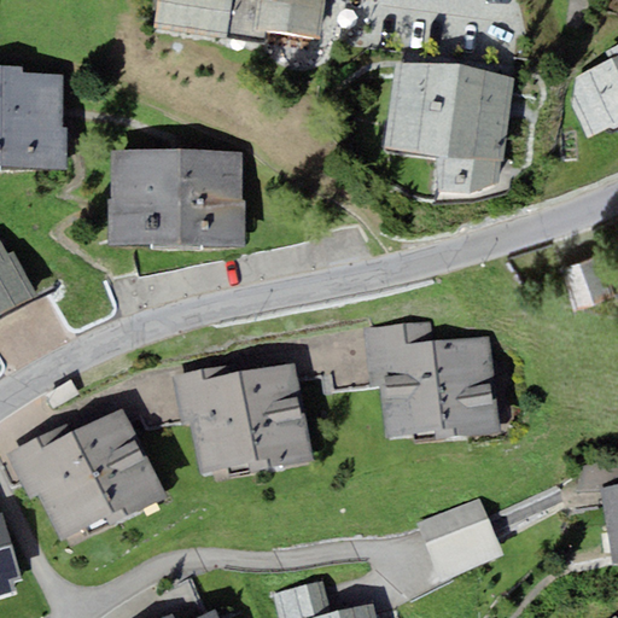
[(326,0),(158,0),(156,28),(264,42),(266,29),(321,36),(326,0)]
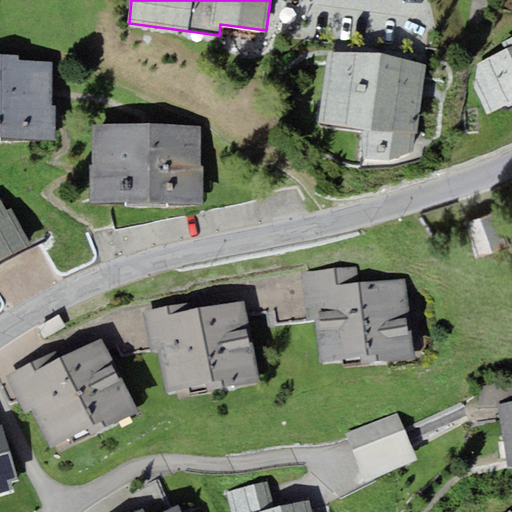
[(511,37),(501,43),(505,50),(477,64),(475,87),(487,114),(511,102),(511,37)]
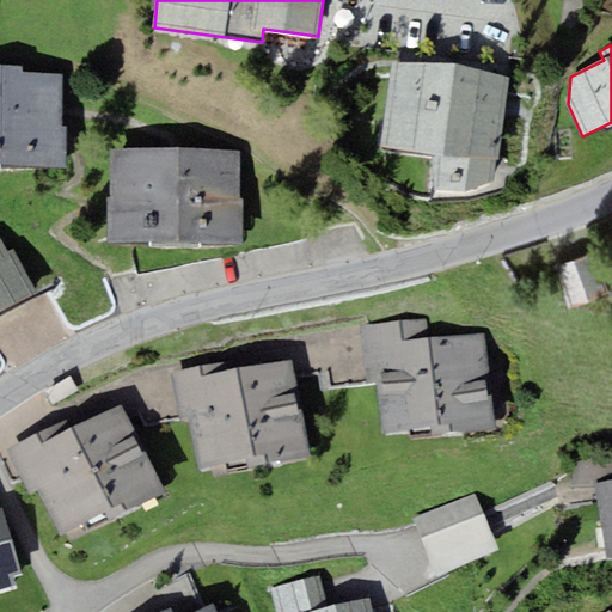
[(509,75),(392,61),(381,147),(433,154),(433,188),(464,191),(494,182),(499,163),(509,75)]
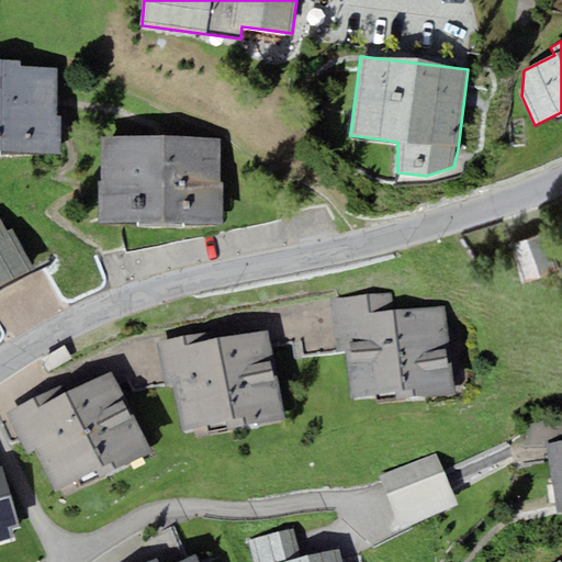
[(20,60),(0,59),(0,150),(20,150),(27,150),(27,154),(60,154),(60,121),(57,121),(57,66),(20,66),(20,60)]
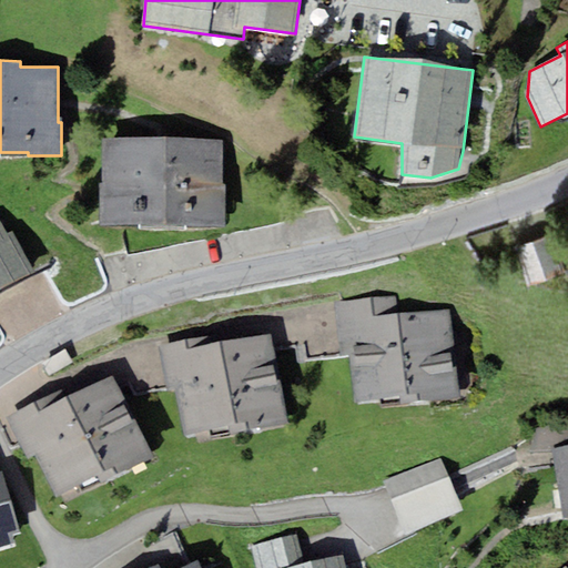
[(100,226),(226,226),(226,182),(223,182),(223,138),(103,138),(103,182),(100,182),(100,226)]
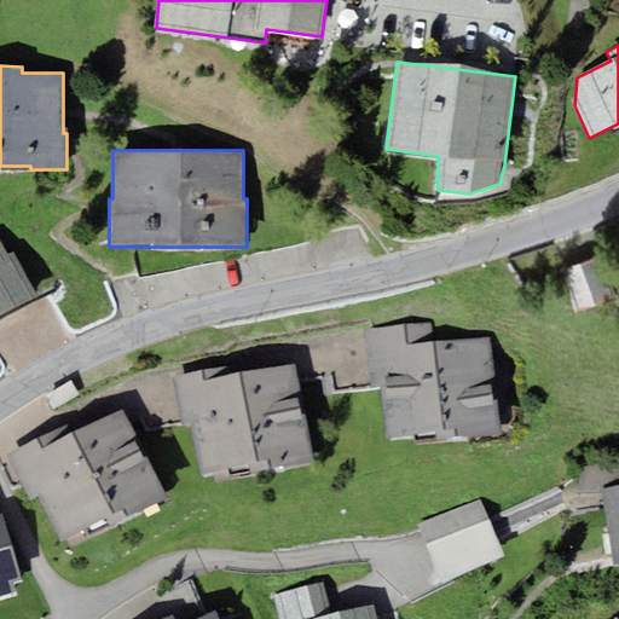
[(0,241),(0,316),(38,295),(12,252),(7,254),(0,241)]
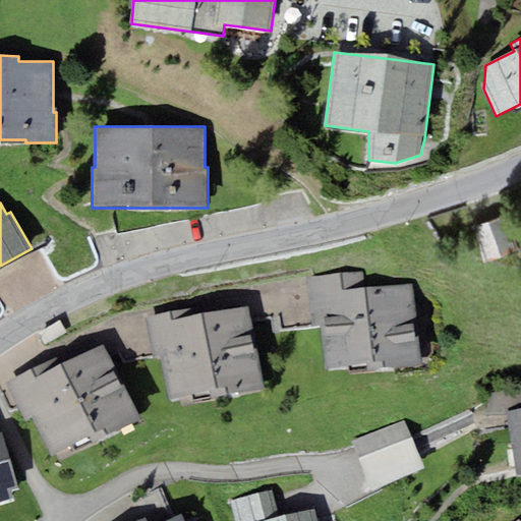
[(471,230),(483,265),(519,253),(508,219),(471,230)]
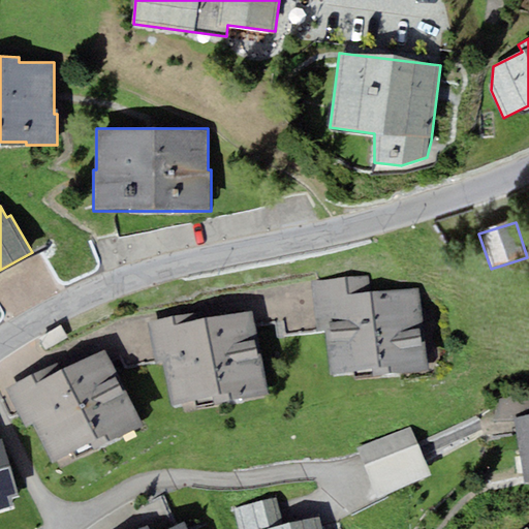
[(429,370),(419,286),(371,291),(369,275),(312,281),(317,325),(329,324),(331,340),(328,340),(332,374),(373,369),(374,376),(429,370)]
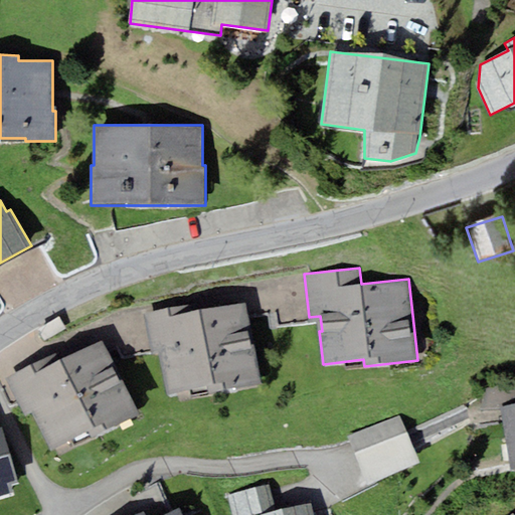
[(263,383),(245,301),(199,310),(198,303),(145,314),(153,353),(160,352),(168,393),(207,385),(209,394),(263,383)]
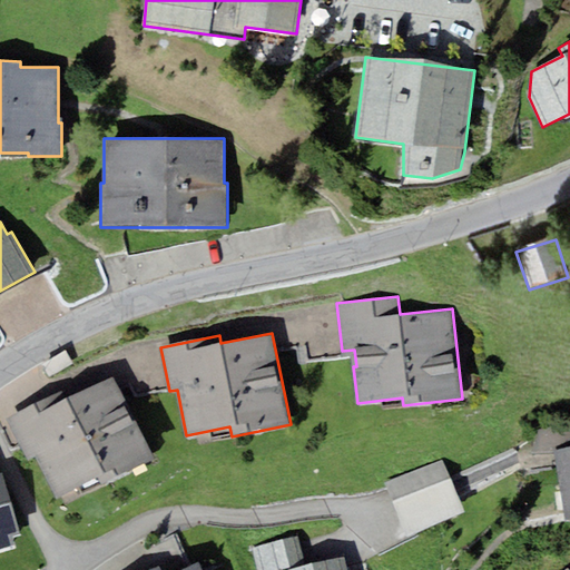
[(52,395),(8,418),(29,459),(37,455),(58,497),(97,478),(102,487),(155,460),(111,376),(57,404),(52,395)]
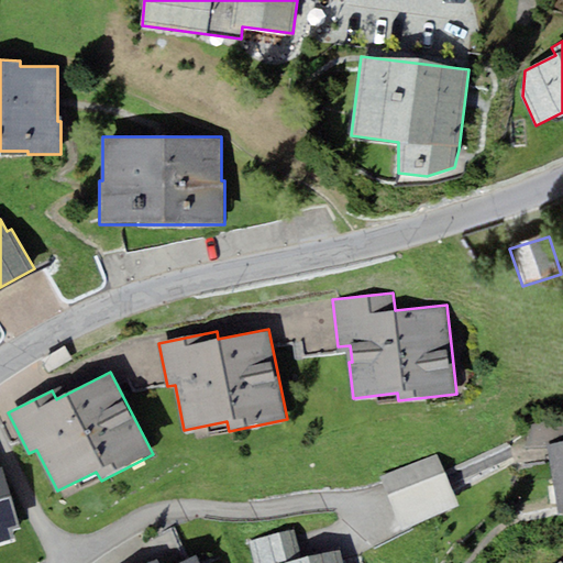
[(562,423),(531,420),(525,446),(549,450),(548,444),(562,441),(562,423)]
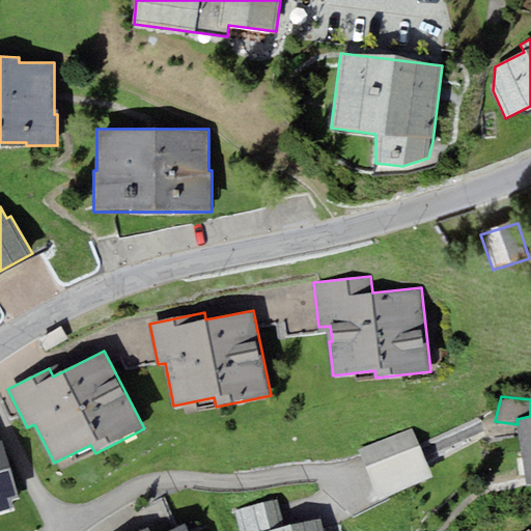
[(530,416),(516,419),(518,424),(526,483),(530,481),(530,416)]
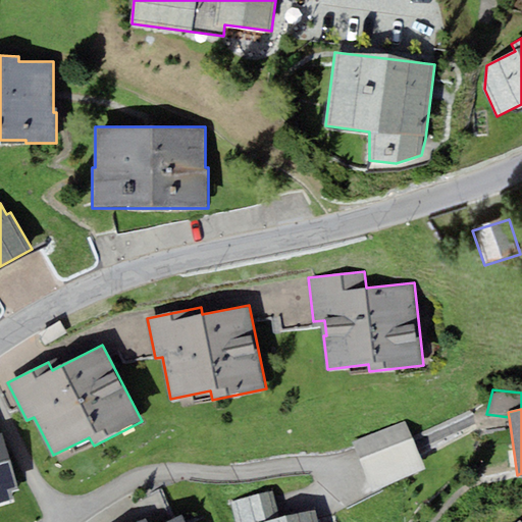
[(425,469),(406,421),(352,444),(372,490),(425,469)]
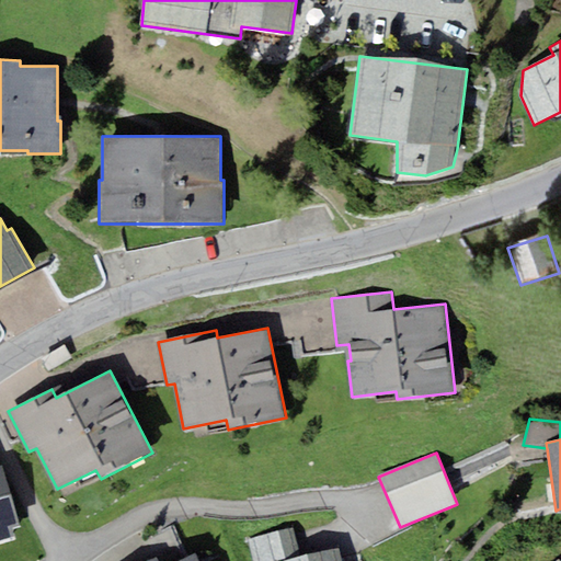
[(19,527),(1,466),(0,466),(0,541),(15,537),(12,529),(19,527)]
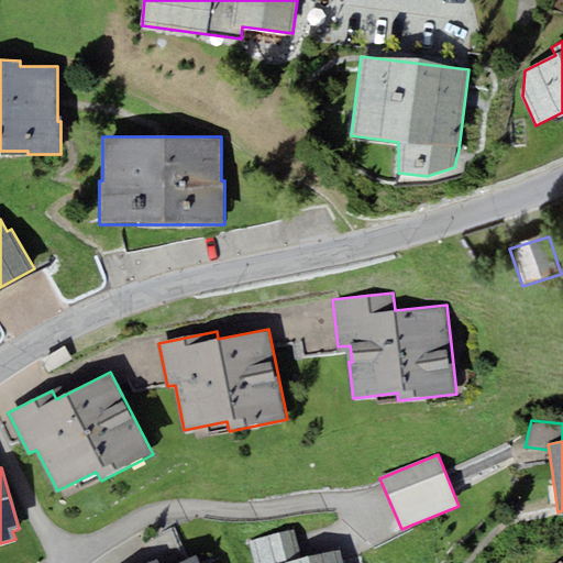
[(249,541),(254,562),(288,562),(304,559),(295,529),(249,541)]
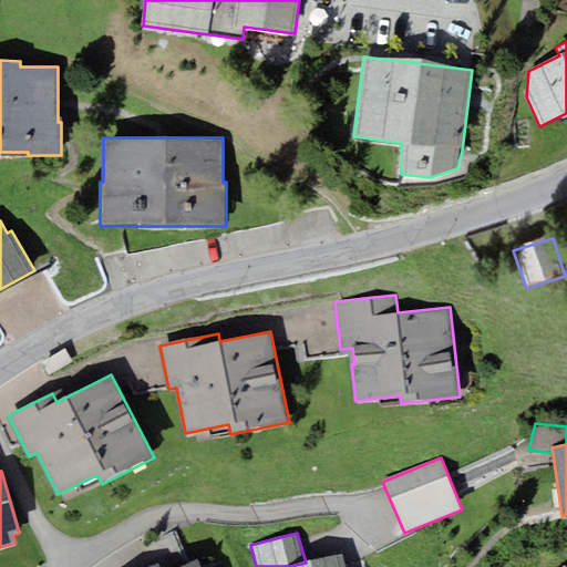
[(344,566),(341,554),(306,563),(290,566),(344,566)]
